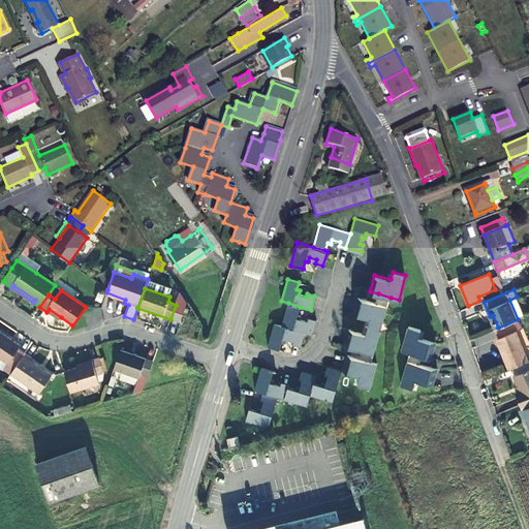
[(377,301),(389,304),(391,298),(378,293),(377,301)]
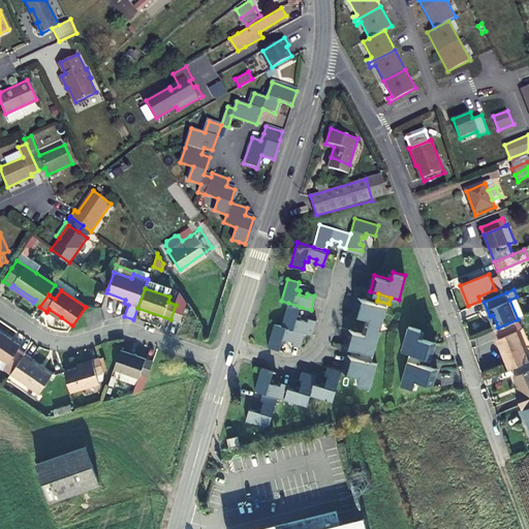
[(370,324),(382,329),(389,304),(377,301),(359,297),(354,313),(372,318),(370,324)]
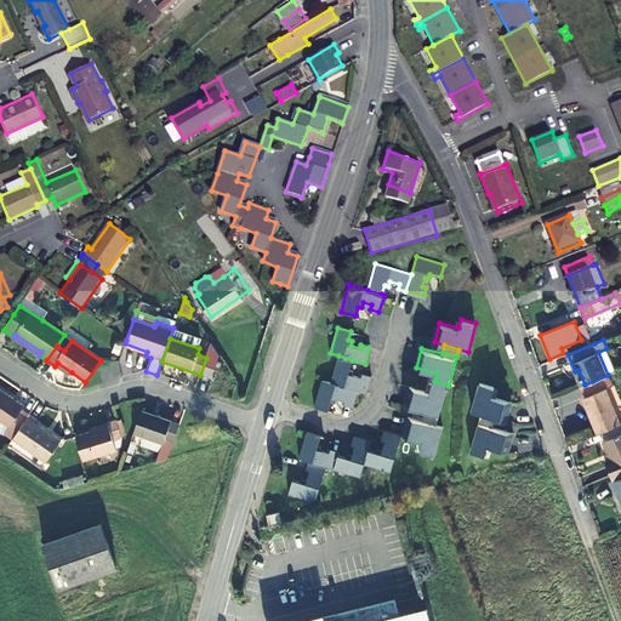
[(331,382),(358,389),(366,392),(370,375),(362,372),(362,376),(352,375),(353,370),(349,369),(352,360),(339,355),(331,382)]
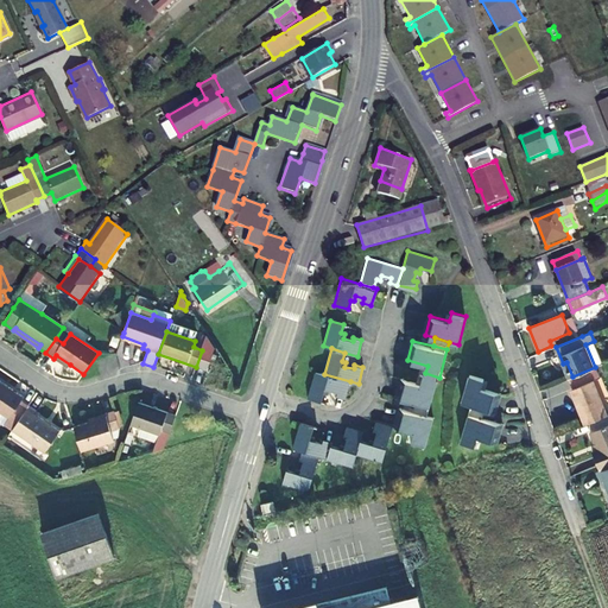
[(68,368),(70,365),(56,355),(54,359),(68,368)]
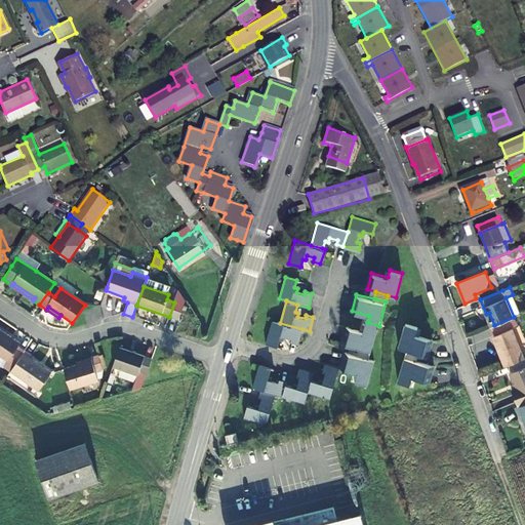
[(494,325),(492,326),(495,333),(493,334),(498,347),(496,347),(505,365),(524,357),(513,327),(517,325),(514,317),(494,325)]
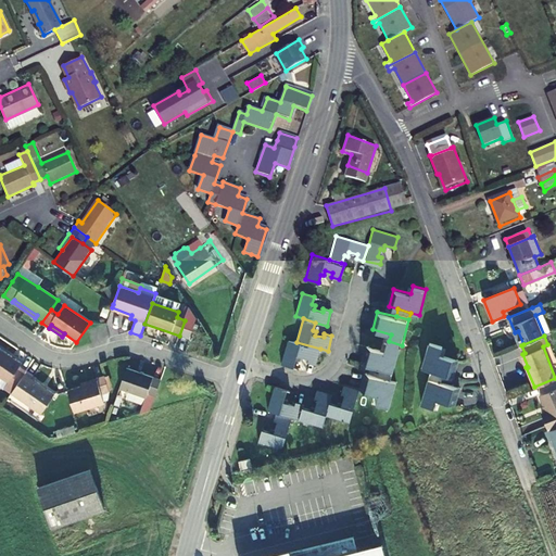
[(308,363),(316,364),(320,349),(297,342),(289,340),(282,364),(294,367),(297,359),(300,359),(301,356),(307,358),(308,363)]
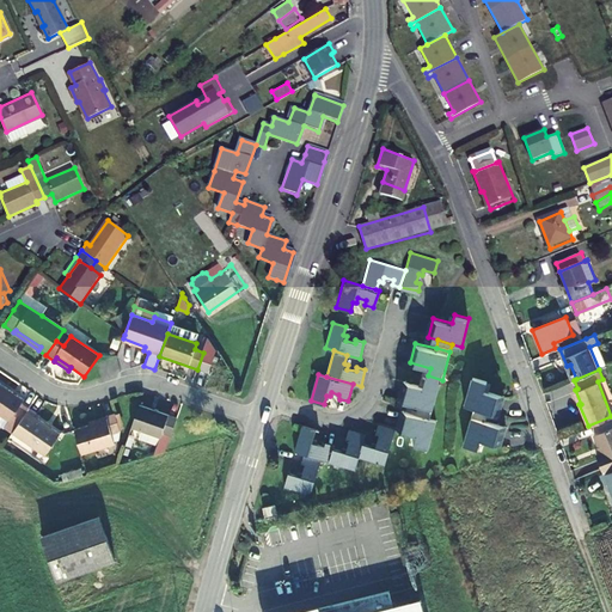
[(478,405),(493,410),(501,412),(507,392),(488,386),(489,378),(475,374),(467,402),(478,405)]
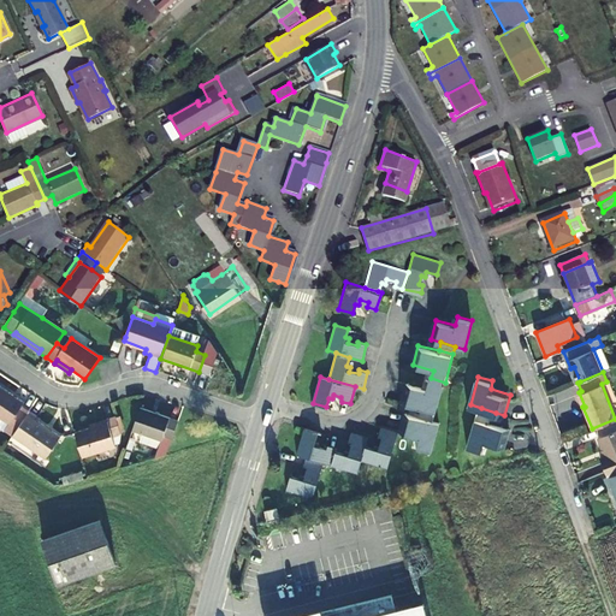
[(422,407),(437,410),(445,383),(431,378),(427,388),(408,383),(402,402),(422,407)]
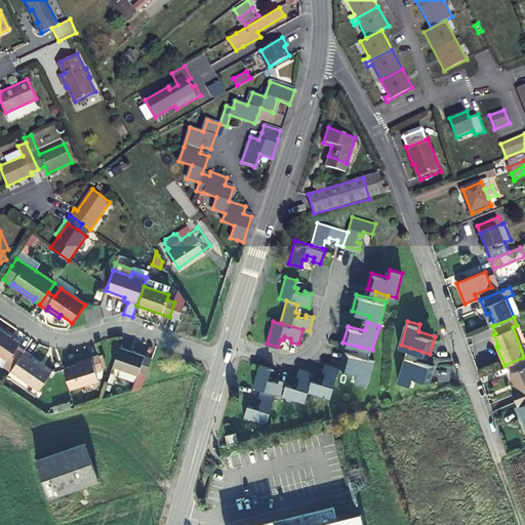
[(0,354),(8,360),(5,365),(11,369),(25,349),(18,345),(21,342),(0,328),(0,354)]
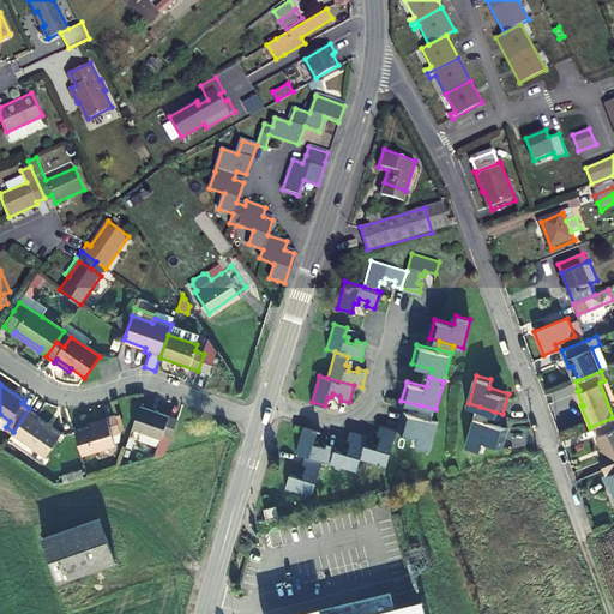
[(161,438),(158,446),(156,452),(167,450),(178,417),(139,405),(132,428),(140,431),(161,438)]
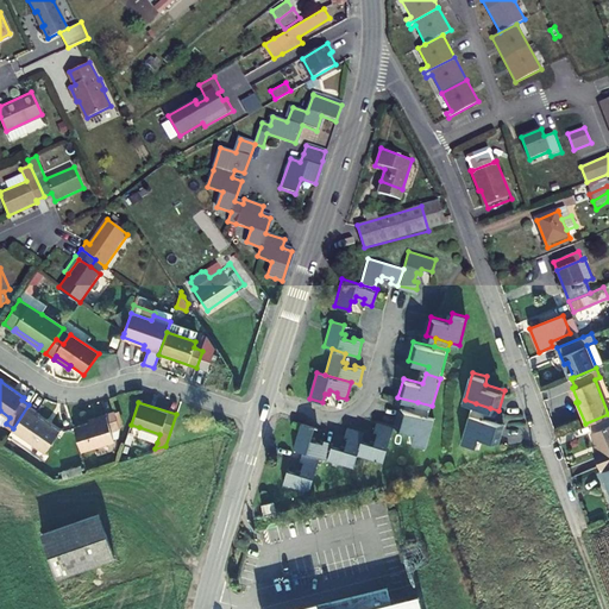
[(415,410),(431,414),(432,406),(418,402),(415,410)]
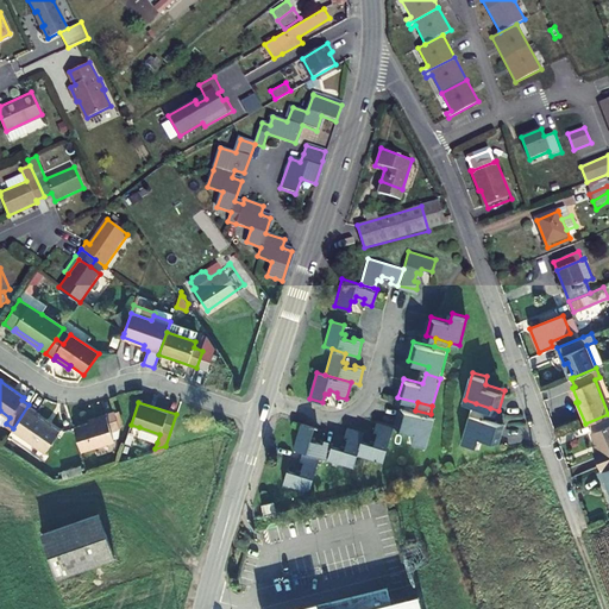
[(473,413),(488,416),(490,408),(476,403),(473,413)]
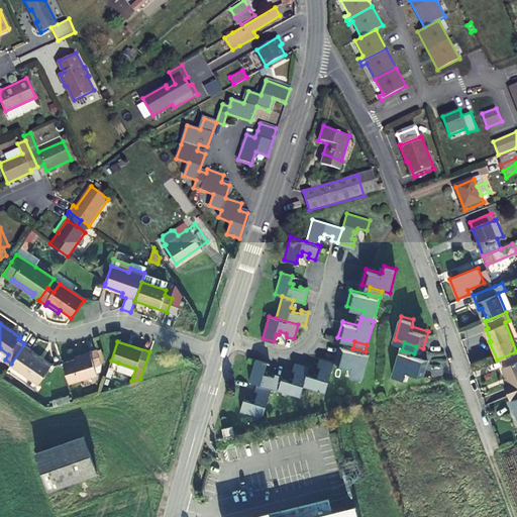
[(29,350),(31,347),(24,343),(11,364),(39,383),(52,365),(29,350)]
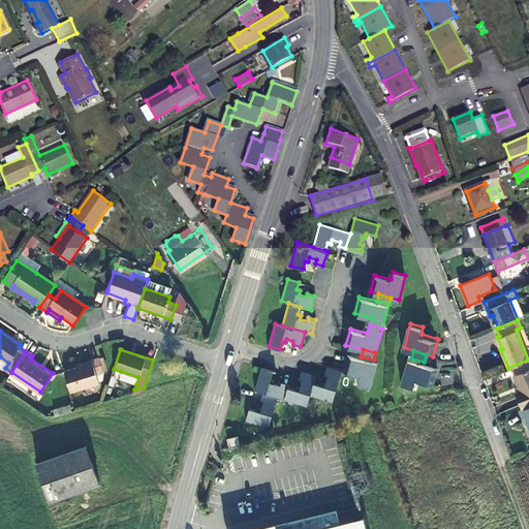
[(349,353),(345,370),(363,375),(361,383),(373,386),(379,362),(374,360),(361,356),(349,353)]
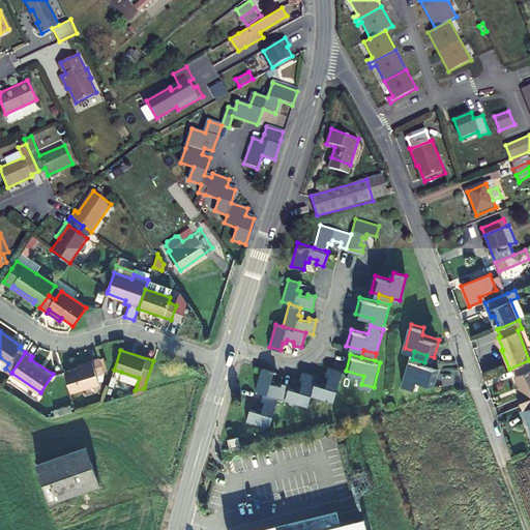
[(104,372),(99,356),(91,358),(92,362),(78,366),(64,371),(71,392),(99,384),(96,374),(104,372)]
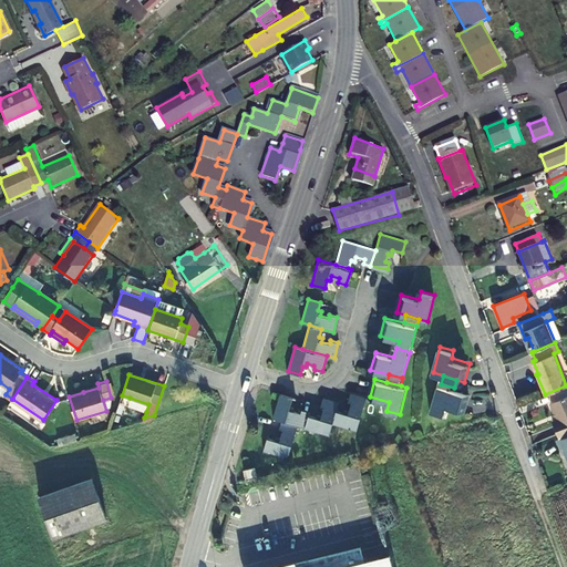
[(441,384),(433,411),(447,413),(450,406),(467,411),(472,392),(454,388),(441,384)]
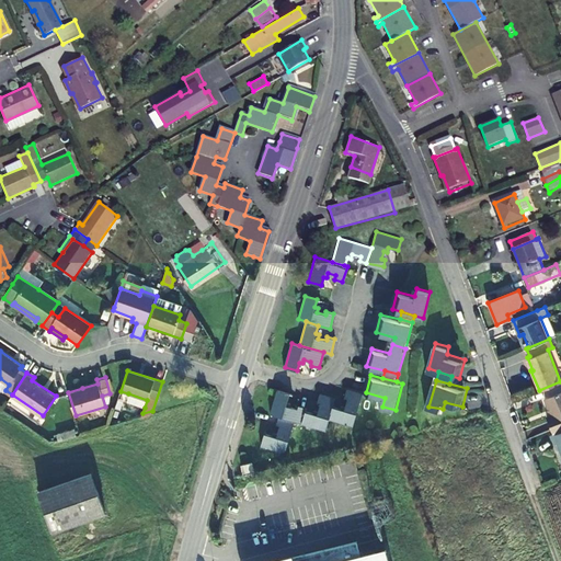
[(357,425),(366,392),(350,388),(347,397),(351,397),(348,405),(345,404),(344,408),(335,405),(331,418),(357,425)]
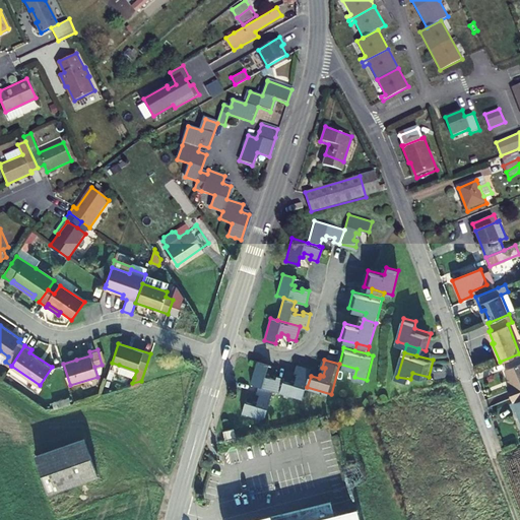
[(281,392),(284,381),(285,378),(279,376),(278,379),(270,377),(271,374),(267,373),(269,365),(259,362),(252,384),(260,386),(275,390),(281,392)]
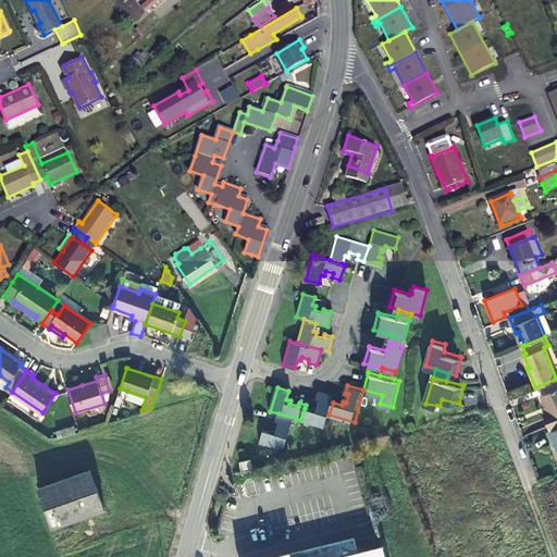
[(556,426),(556,387),(542,394),(549,411),(544,413),(551,430),(556,426)]
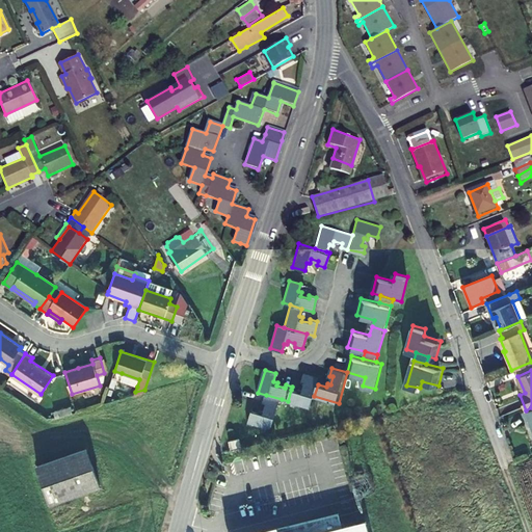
[(122,373),(120,380),(137,387),(139,379),(122,373)]
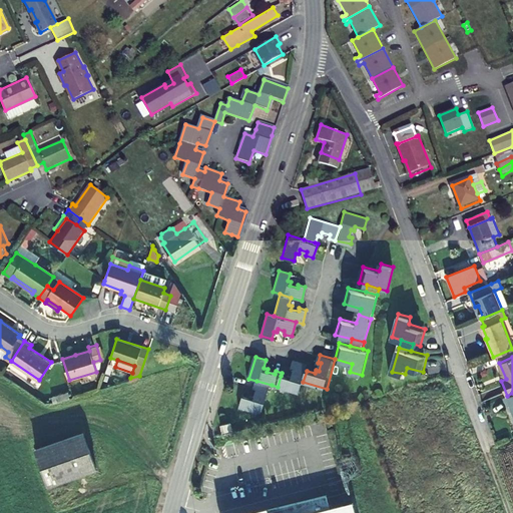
[(303,382),(307,371),(308,364),(294,360),(292,367),(296,368),(294,376),(290,375),(289,378),(281,376),(278,387),(300,393),(303,382)]
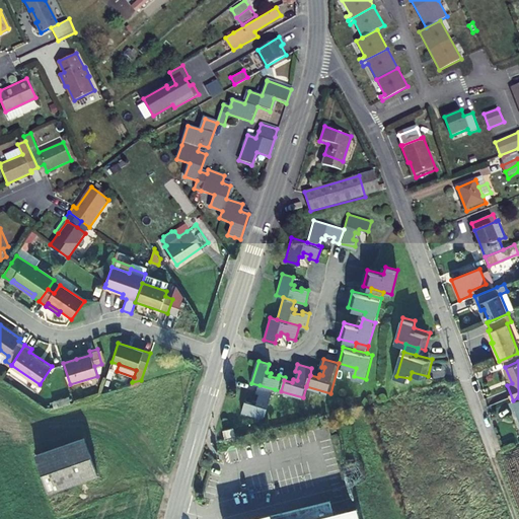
[(246,400),(243,413),(267,419),(275,389),(260,385),(257,392),(262,393),(260,400),(255,400),(254,403),(246,400)]
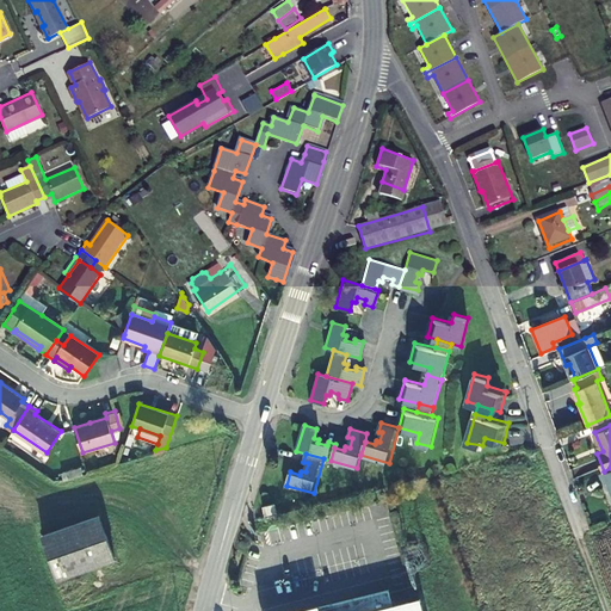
[(270,514),(282,512),(278,501),(267,504),(270,514)]
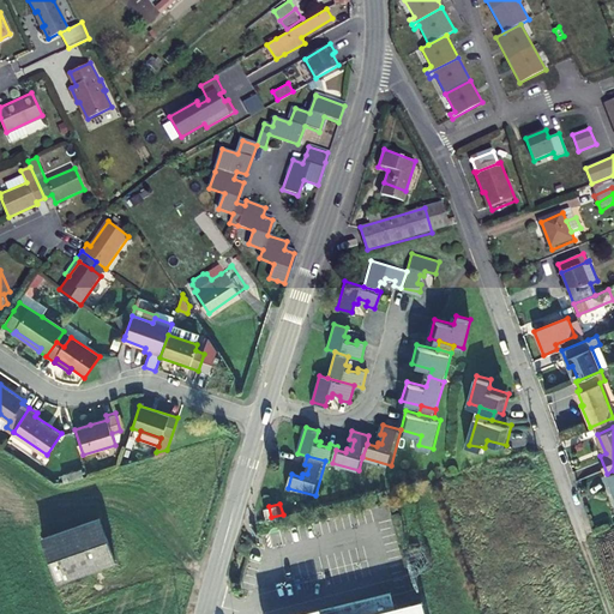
[(46,536),(61,582),(115,561),(102,519),(46,536)]
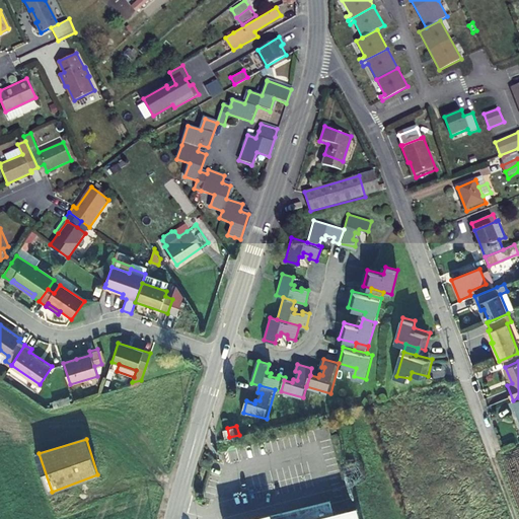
[(361,518),(359,509),(335,514),(331,501),(273,514),(273,518),(361,518)]
